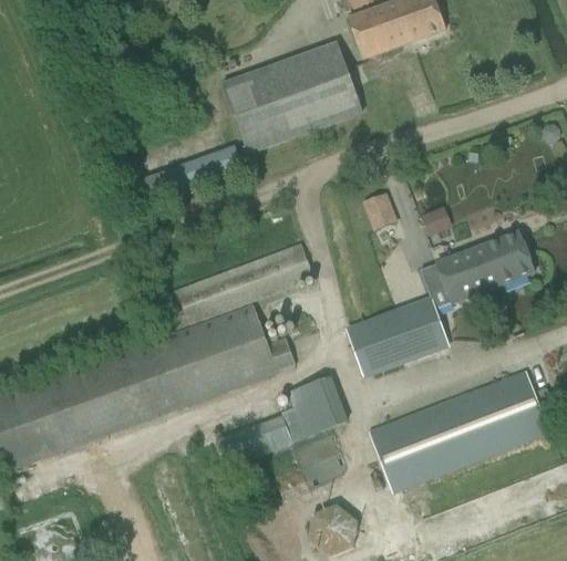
[(398,0),(347,18),(362,58),(446,28),(435,0),(398,0)]
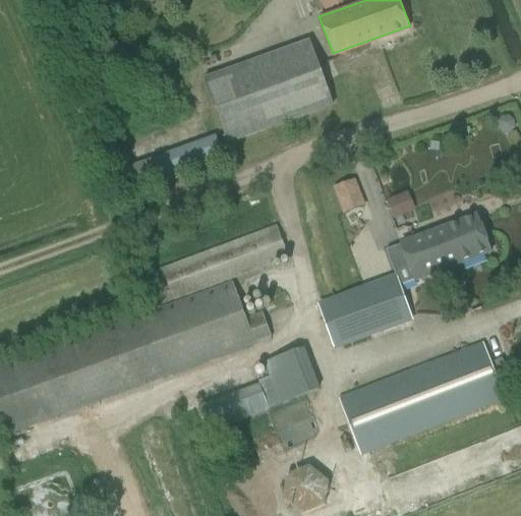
[(204,76),(228,142),(334,105),(309,38),(204,76)]
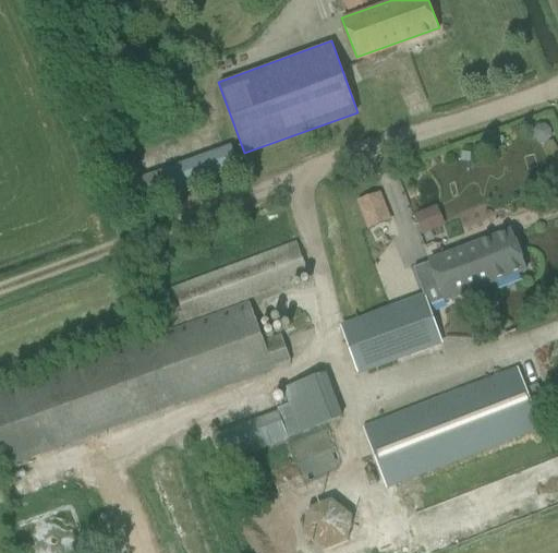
[(195,103),(190,87),(181,91),(186,106),(195,103)]
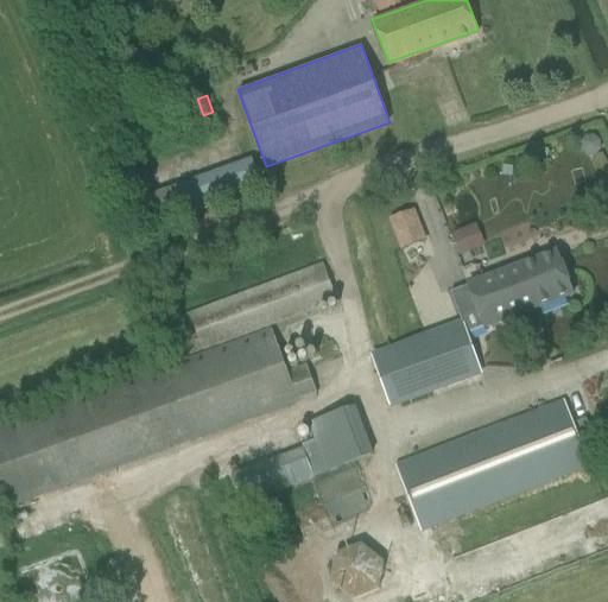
[(154,226),(264,187),(252,156),(144,195),(154,226)]
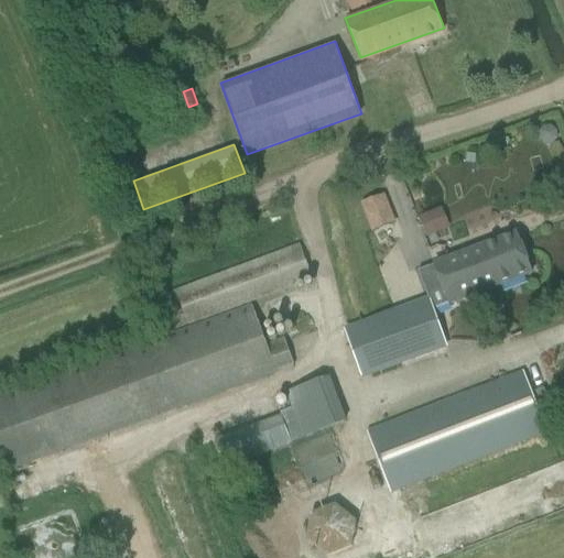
[(388,189),(361,198),(371,229),(398,220),(388,189)]
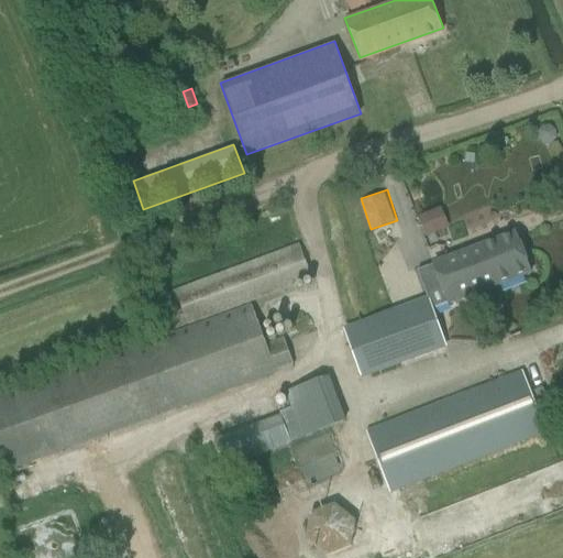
[(424,232),(448,223),(440,204),(417,214),(424,232)]
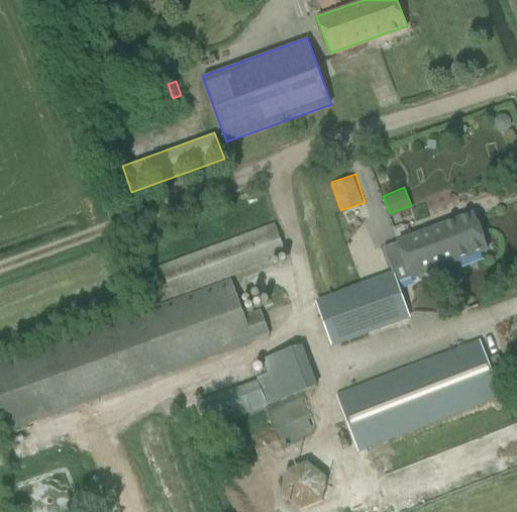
[(488,247),(474,211),(454,219),(382,245),(389,266),(404,261),(410,276),(469,254),(488,247)]
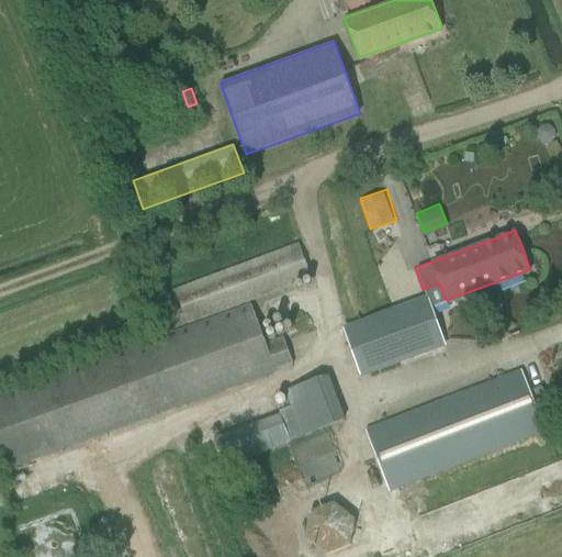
[(169,330),(311,276),(298,242),(156,296),(169,330)]
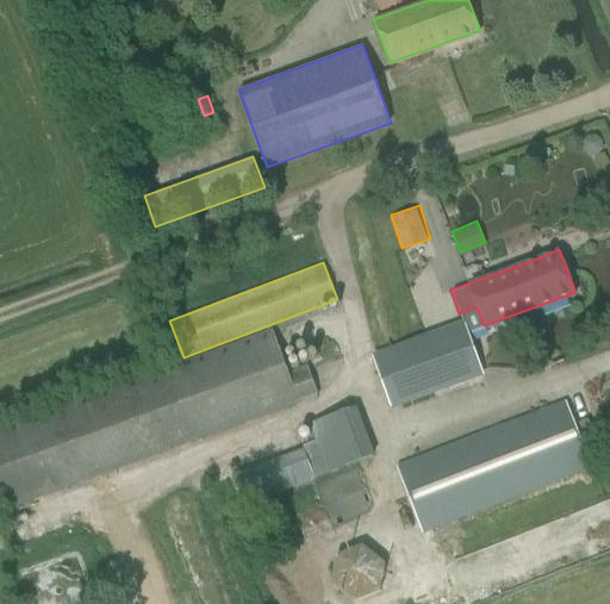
[(148,306),(153,318),(154,317),(165,313),(160,302),(150,305),(148,306)]
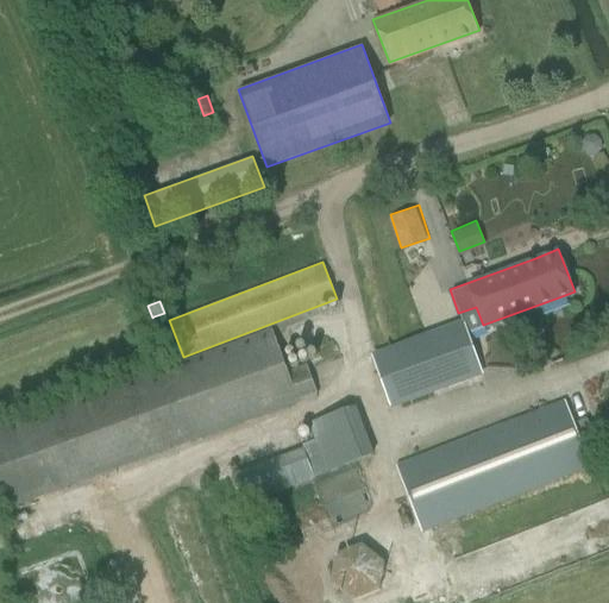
[(390,406),(484,372),(464,318),(371,352),(390,406)]
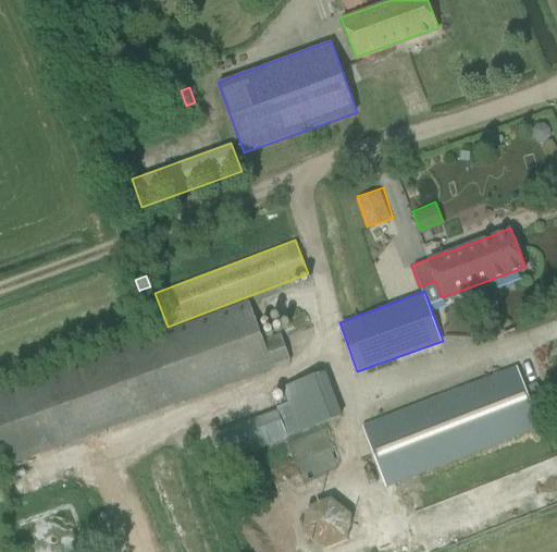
[(0,464),(1,466),(186,399),(292,360),(279,326),(261,333),(248,299),(0,390),(0,464)]
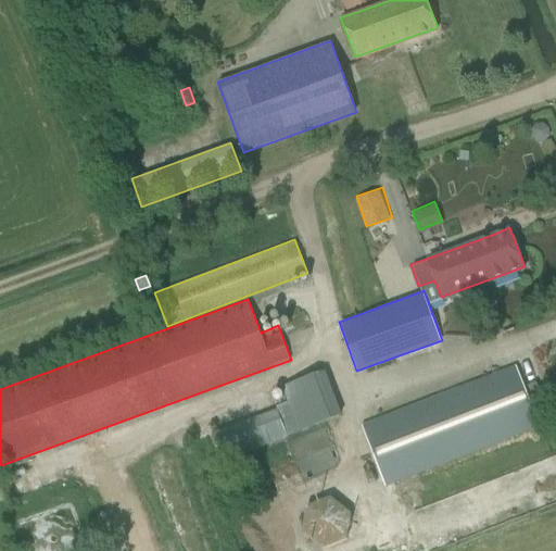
[(516,364),(503,368),(500,359),(485,364),(489,374),(361,424),(384,485),(540,425),(516,364)]
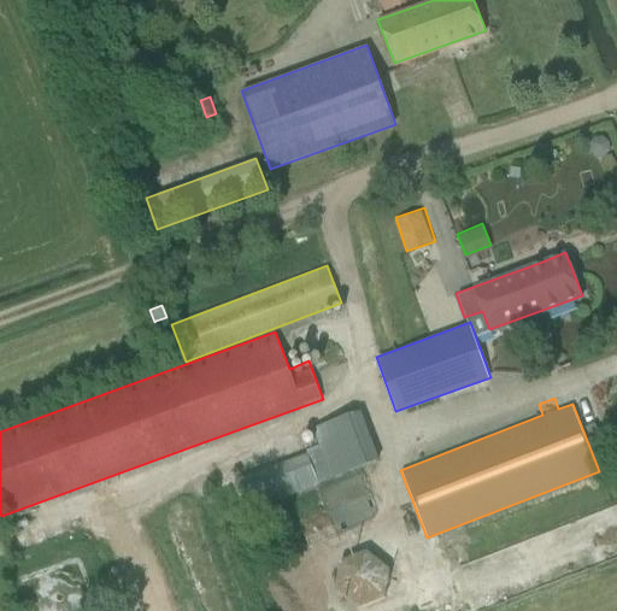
[(260,500),(378,463),(362,411),(306,428),(313,451),(251,470),(260,500)]
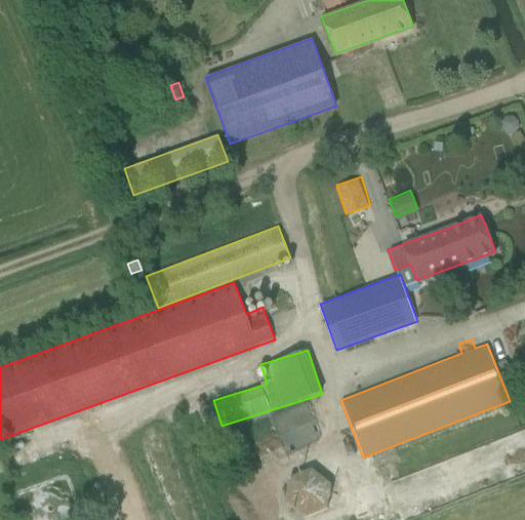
[(329,470),(291,472),(293,509),(331,508),(329,470)]
